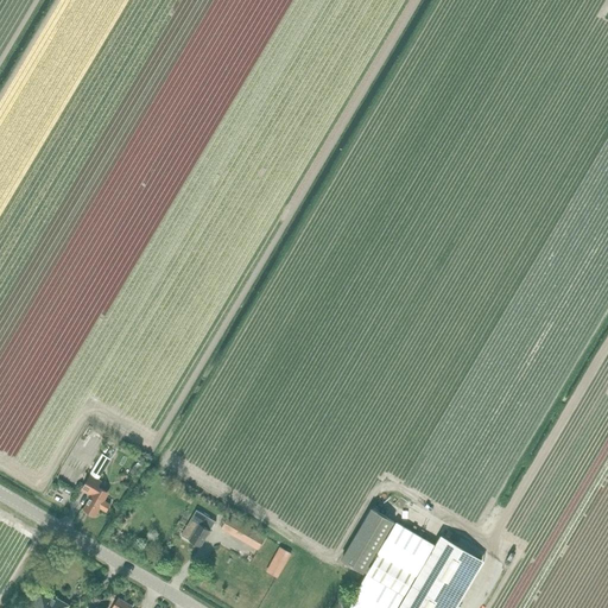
[(102,481),(99,479),(109,461),(102,457),(92,475),(90,474),(81,491),(89,495),(88,498),(89,499),(83,508),(96,517),(101,508),(107,512),(112,504),(105,500),(111,492),(100,485),(102,481)]
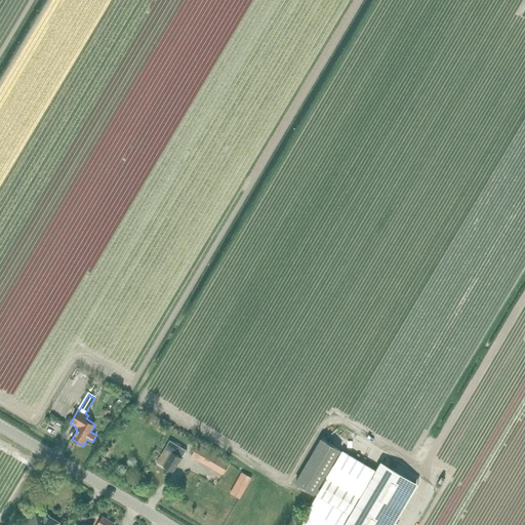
[(115,401),(112,407),(117,410),(120,405),(115,401)]
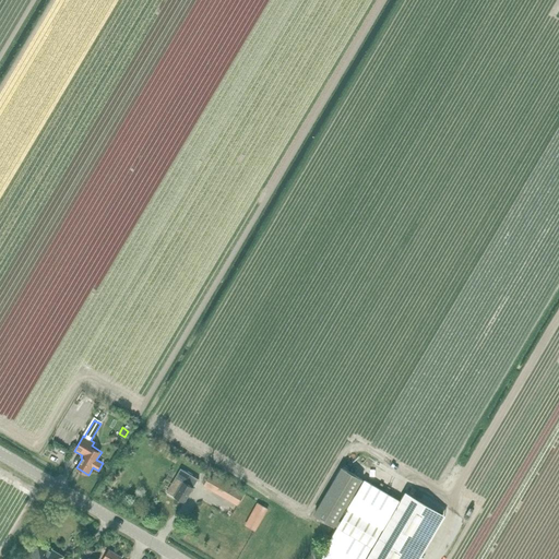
[(400,501),(343,467),(342,466),(313,514),(337,527),(321,557),(324,558),(419,558),(445,515),(405,491),(400,501)]
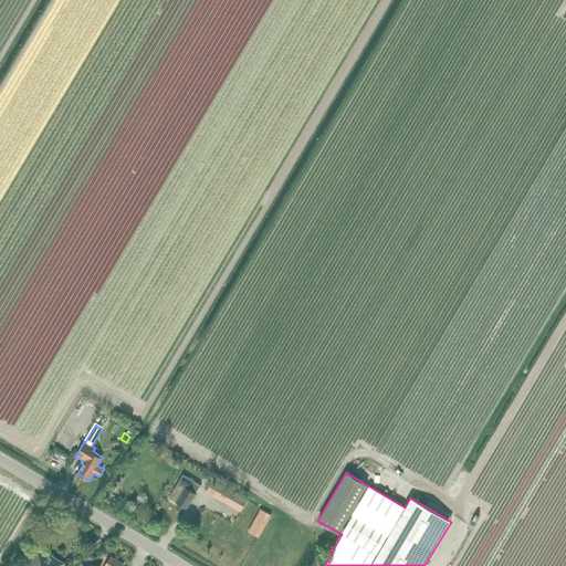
[(201,485),(194,481),(182,474),(178,483),(169,499),(188,510),(196,494),(201,485)]
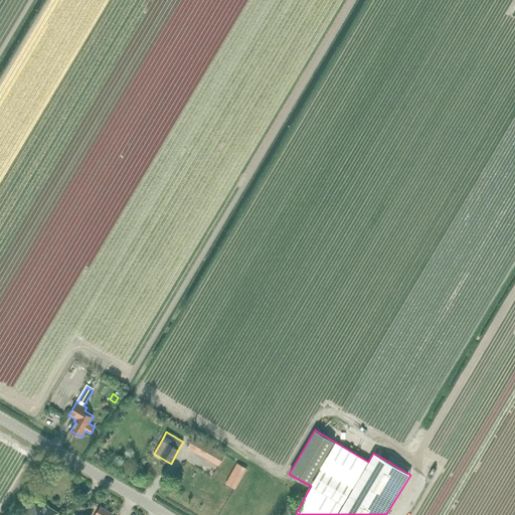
[(194,437),(187,448),(218,466),(225,455),(194,437)]
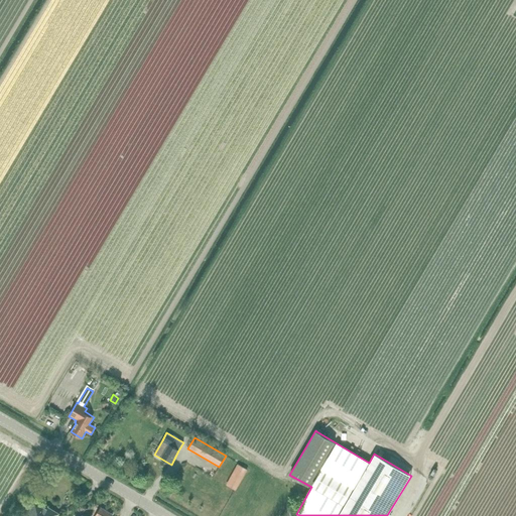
[(235,490),(246,469),(239,465),(227,486),(235,490)]
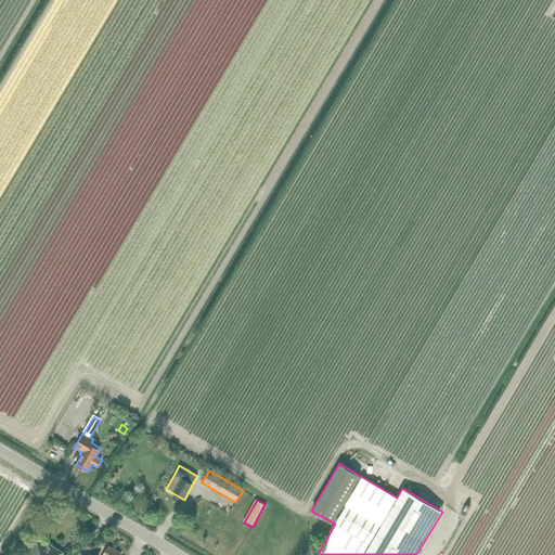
[(62,554),(64,552),(37,536),(25,554),(62,554)]
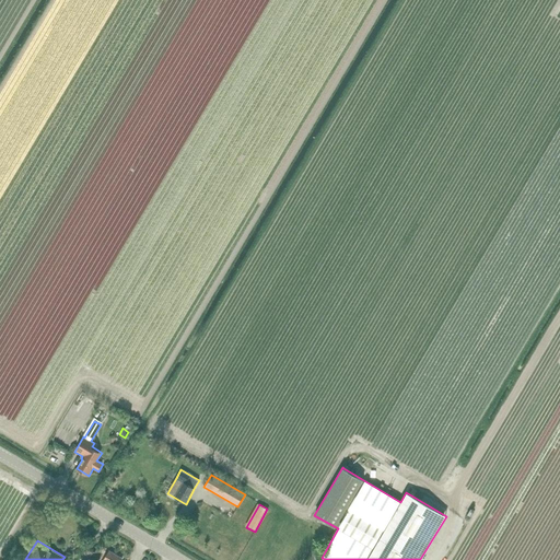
[(121,559),(123,558),(108,550),(103,559),(121,559)]
